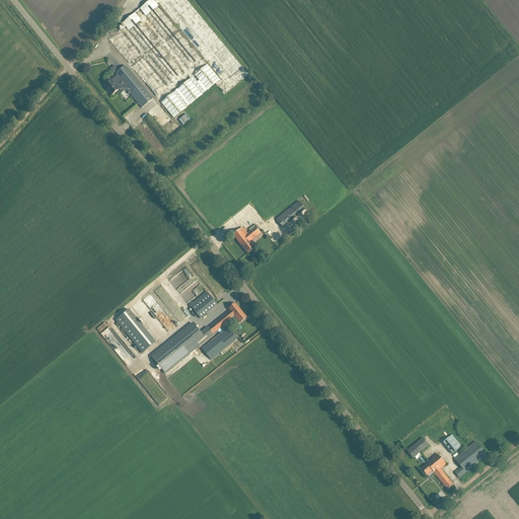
[(109,40),(173,118),(219,80),(153,0),(150,0),(123,22),(126,26),(109,40)]
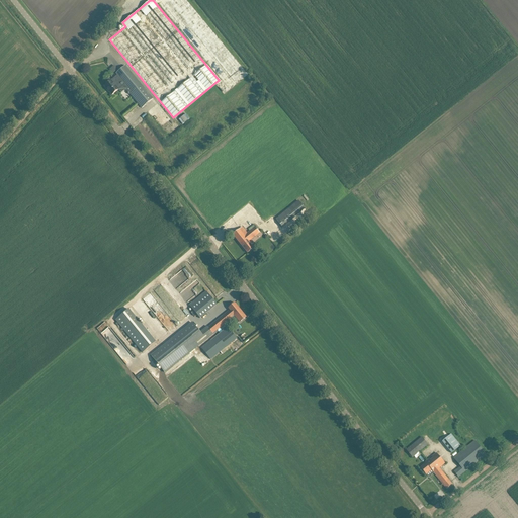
[(155,0),(230,89),(248,75),(186,0),(155,0)]
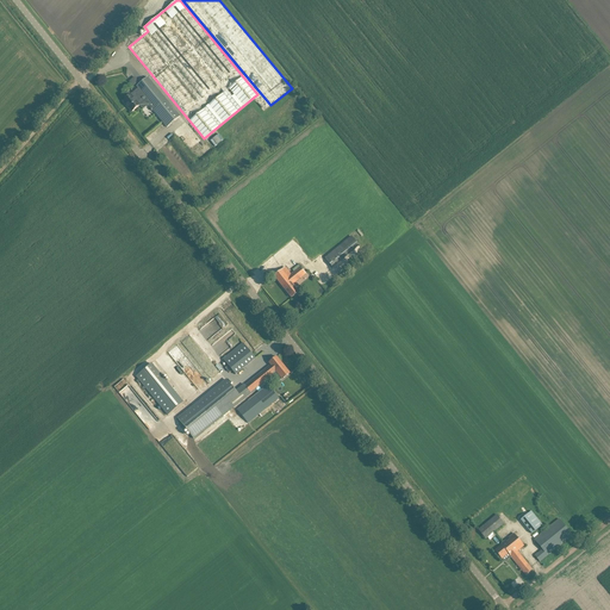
[(148,78),(137,86),(139,89),(148,99),(156,110),(154,111),(167,128),(180,117),(148,78)]
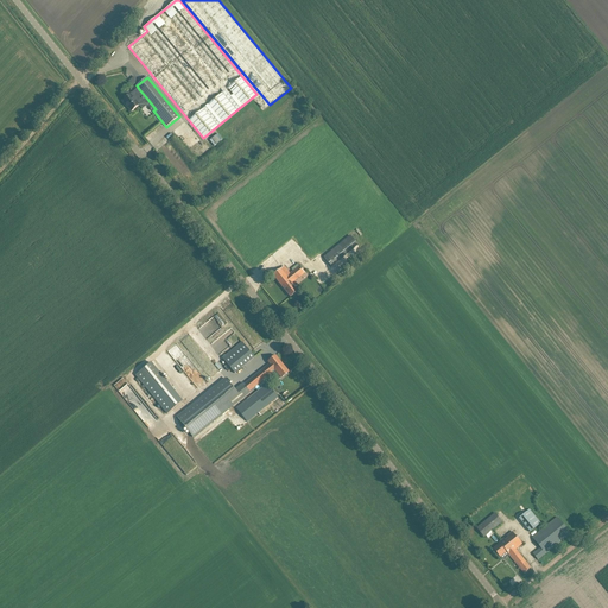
[(131,94),(122,101),(132,112),(139,106),(143,108),(143,109),(146,106),(150,107),(153,111),(156,109),(147,99),(139,89),(132,95),(131,94)]
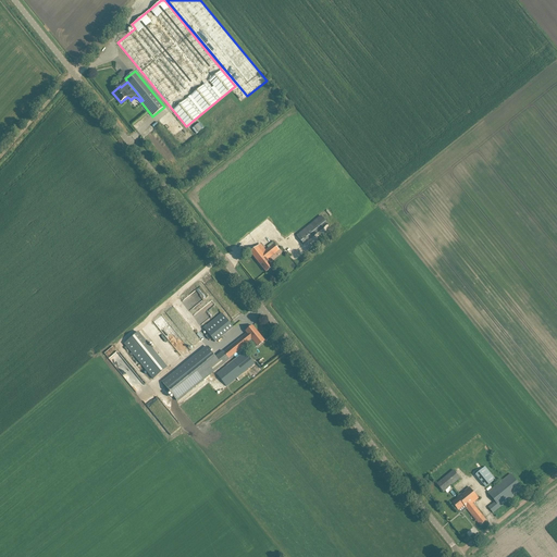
[(192,127),(196,134),(203,128),(200,123),(192,127)]
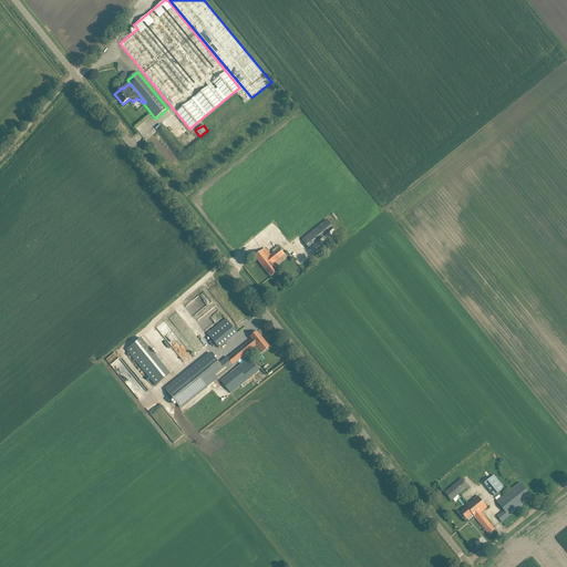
[(186,138),(181,143),(185,148),(197,140),(193,134),(186,138)]
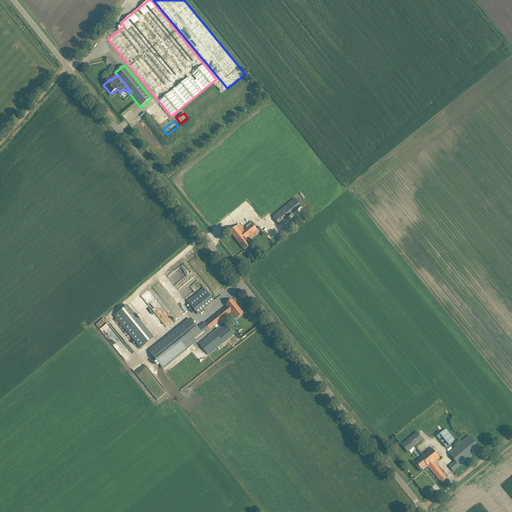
[(285,206),(273,217),(279,225),(292,214),(285,206)]
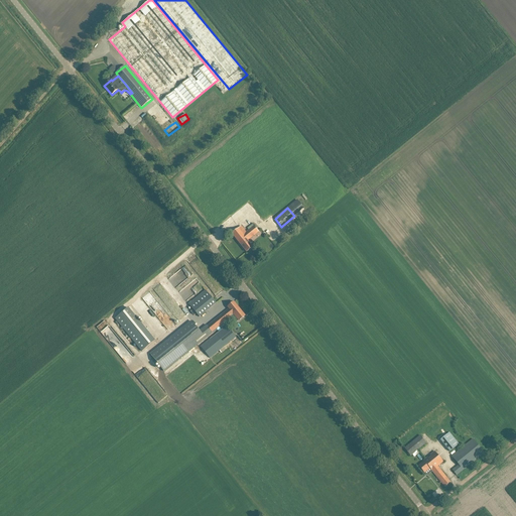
[(232,234),(247,252),(253,247),(248,240),(258,232),(254,226),(246,233),(241,227),(232,234)]
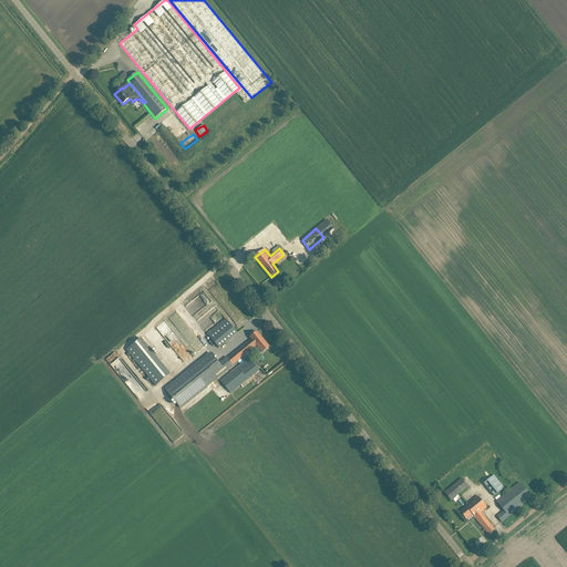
[(237,333),(226,319),(210,331),(209,330),(206,332),(219,349),(237,333)]
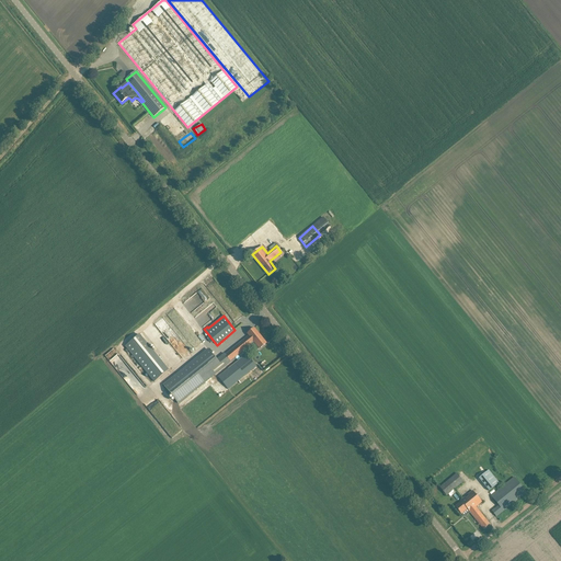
[(245,338),(237,345),(226,355),(231,362),(242,352),(254,342),(260,348),(266,343),(254,328),(248,333),(249,335),(245,338)]
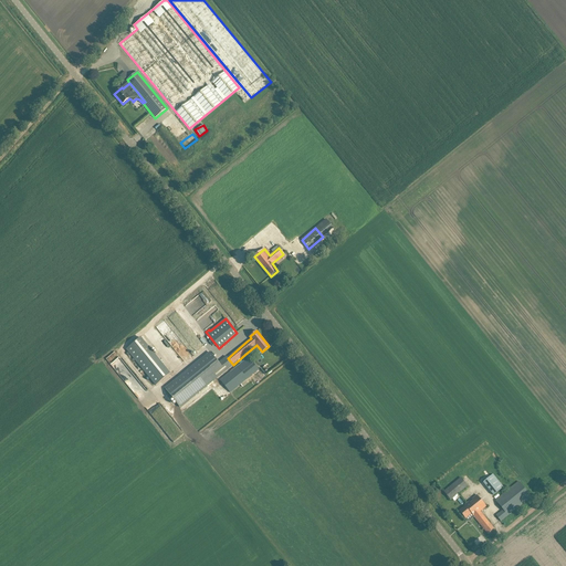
[(167,341),(176,352),(184,345),(175,334),(167,341)]
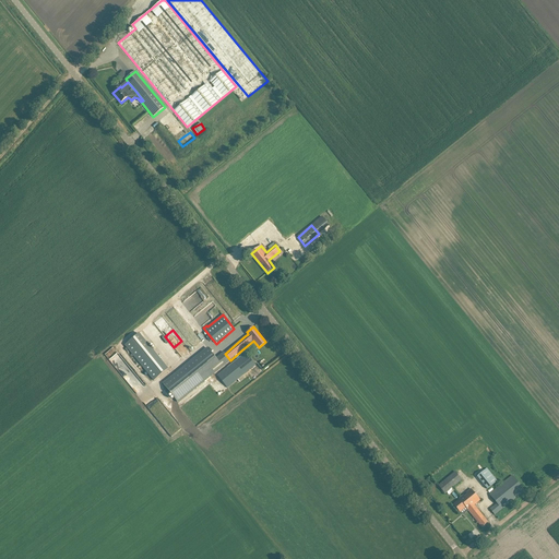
[(195,347),(204,340),(199,333),(197,335),(192,330),(186,335),(195,347)]
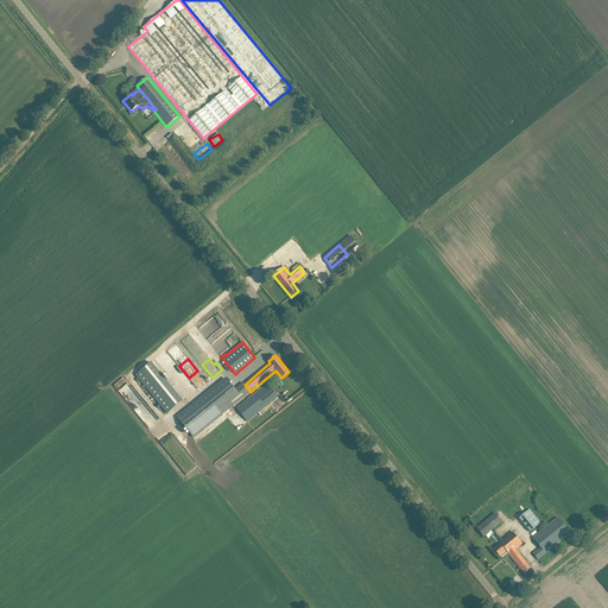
[(135,375),(168,415),(183,401),(151,362),(135,375)]
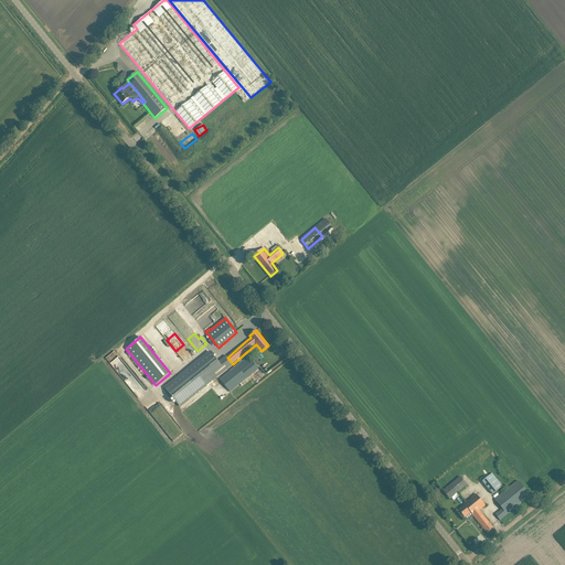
[(210,351),(164,387),(180,407),(233,365),(233,364),(227,358),(226,355),(217,362),(210,351)]
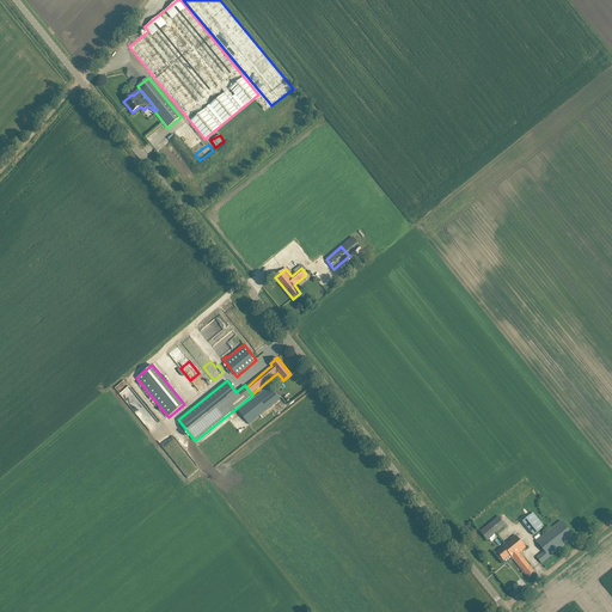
[(218,428),(228,441),(280,399),(269,386),(218,428)]
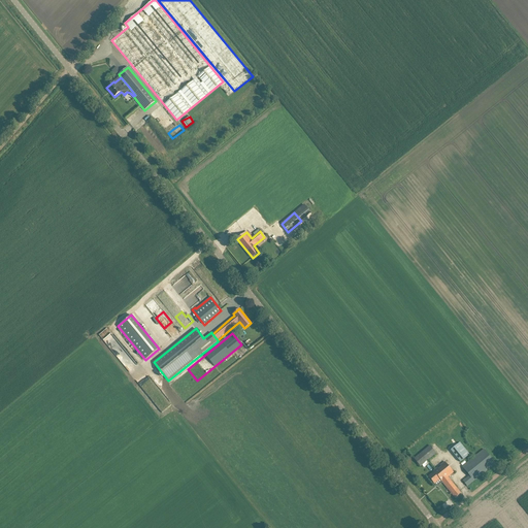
[(460,442),(451,450),(460,462),(469,455),(460,442)]
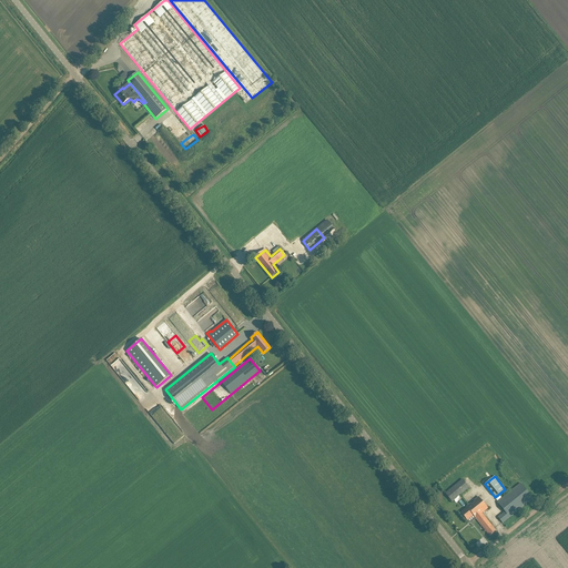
[(446,494),(453,501),(469,488),(460,478),(458,480),(460,482),(446,494)]
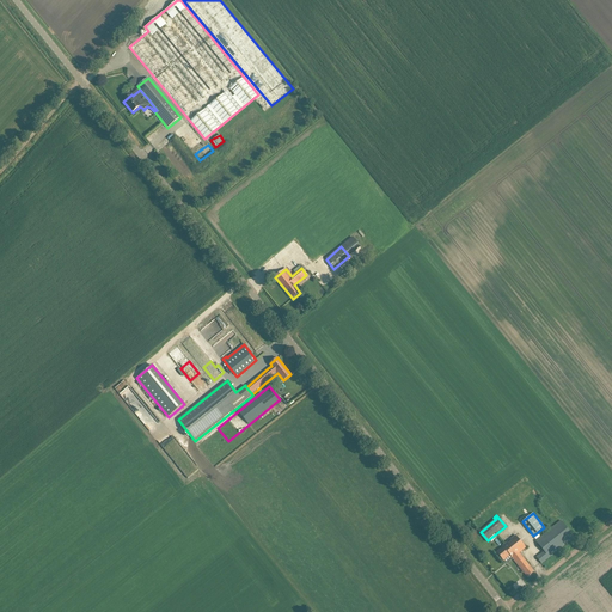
[(537,557),(542,563),(574,537),(561,521),(536,542),(544,551),(537,557)]
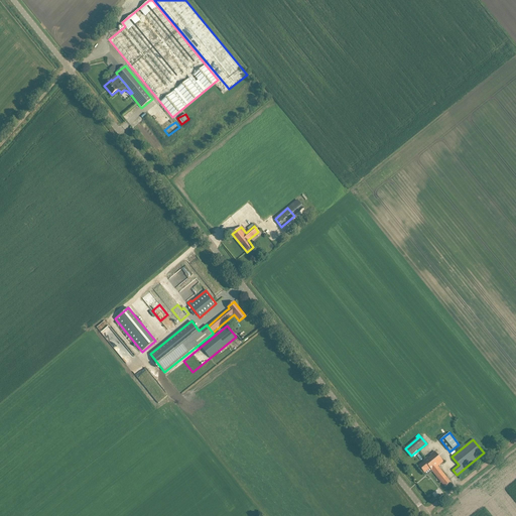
[(423,461),(424,462),(419,466),(424,473),(430,469),(444,487),(450,482),(441,472),(442,472),(439,469),(437,467),(443,462),(434,452),(430,455),(431,457),(428,459),(427,458),(425,460),(423,461)]
